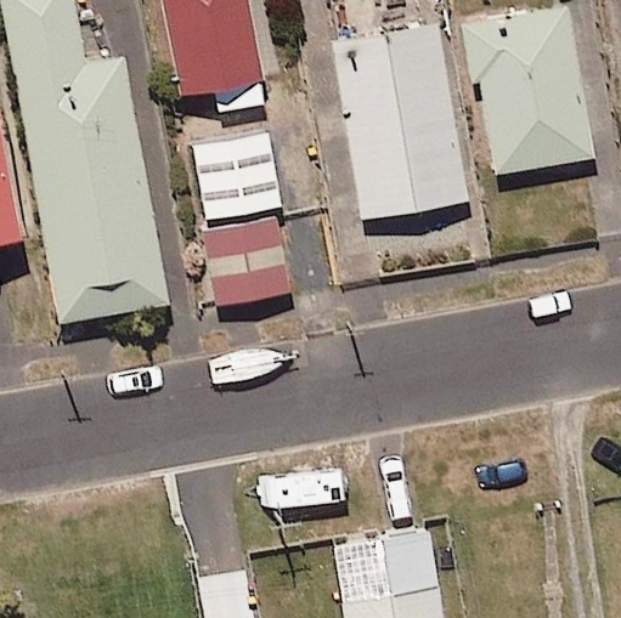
[(89,63),(78,0),(9,0),(65,321),(168,302),(125,57),(89,63)]
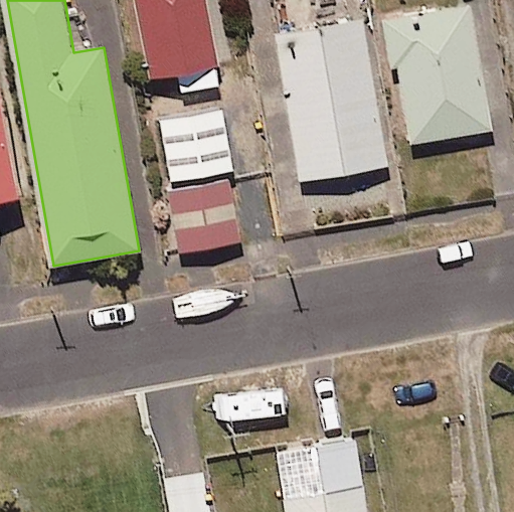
[(134,0),(147,79),(176,74),(179,92),(216,86),(202,0),(134,0)]
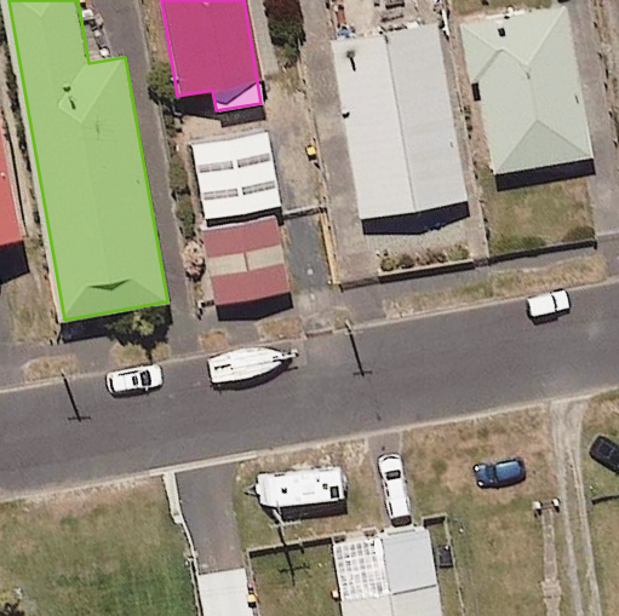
[(589,157),(561,7),(462,24),(489,176),(589,157)]
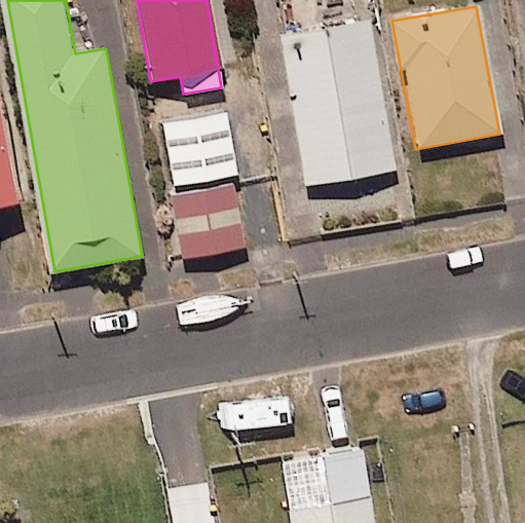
[(392,172),(368,23),(280,37),(305,186),(392,172)]
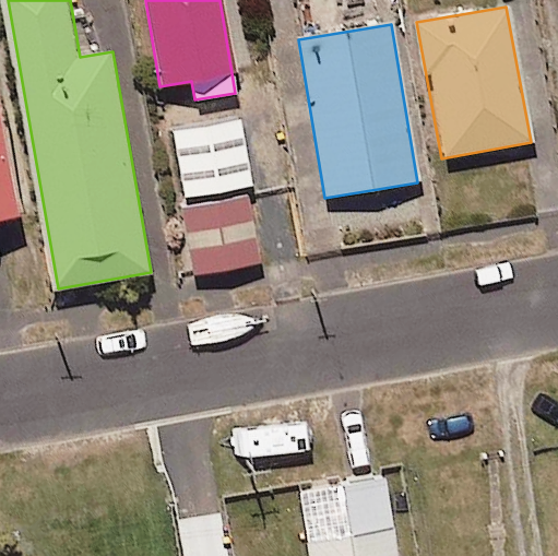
[(0,221),(26,216),(0,69),(0,221)]
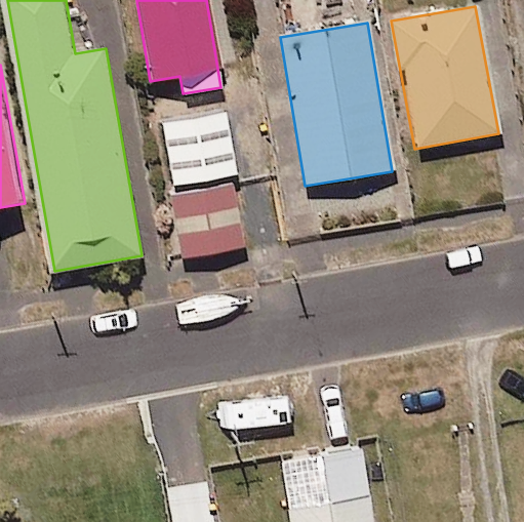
[(242,248),(232,186),(167,198),(178,259),(242,248)]
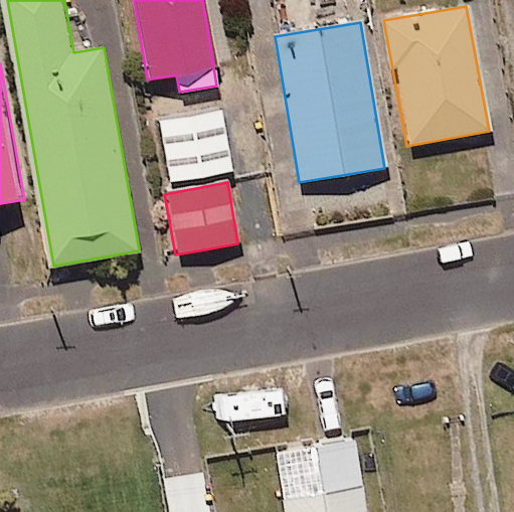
[(364,511),(353,440),(315,447),(322,489),(282,495),(284,511),(364,511)]
